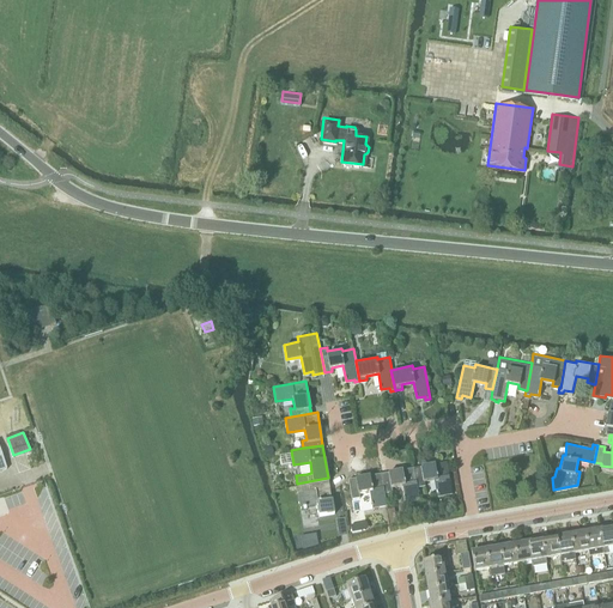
[(417,485),(425,484),(424,480),(434,478),(437,494),(451,491),(445,460),(413,466),(417,485)]
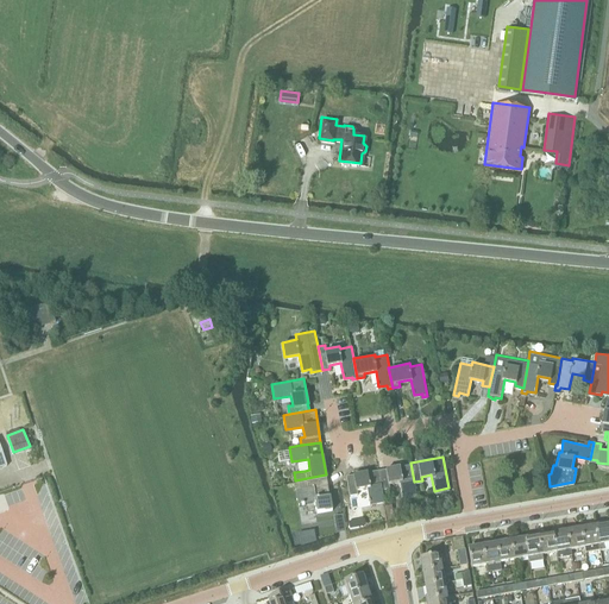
[(416,494),(414,482),(410,463),(378,469),(382,488),(389,486),(389,482),(399,480),(402,496),(416,494)]
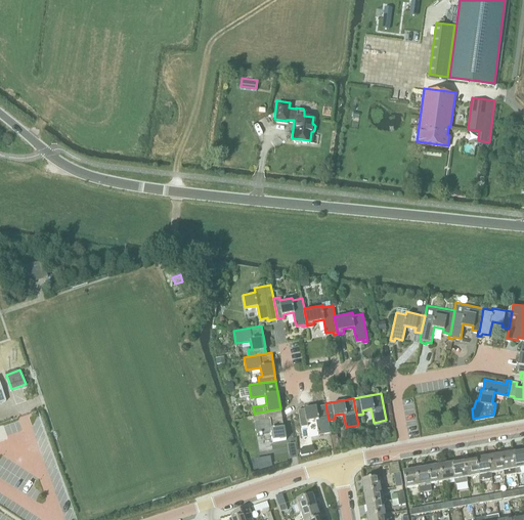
[(331,430),(329,420),(325,403),(297,408),(300,425),(307,424),(306,420),(315,419),(317,432),(331,430)]
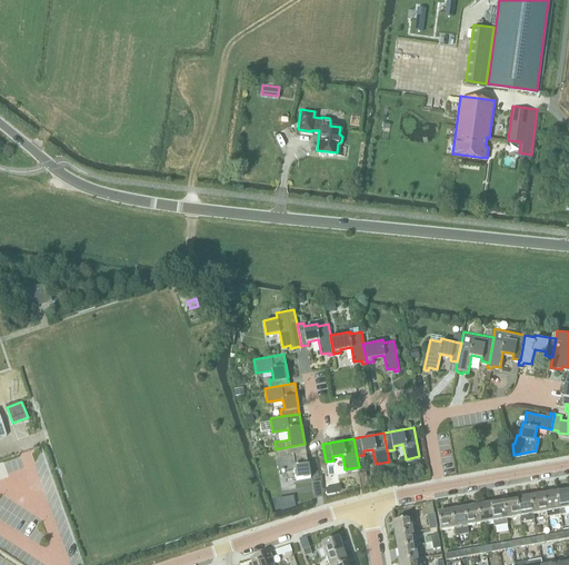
[(310,474),(305,444),(287,447),(288,454),(277,456),(279,469),(293,467),(296,477),(310,474)]
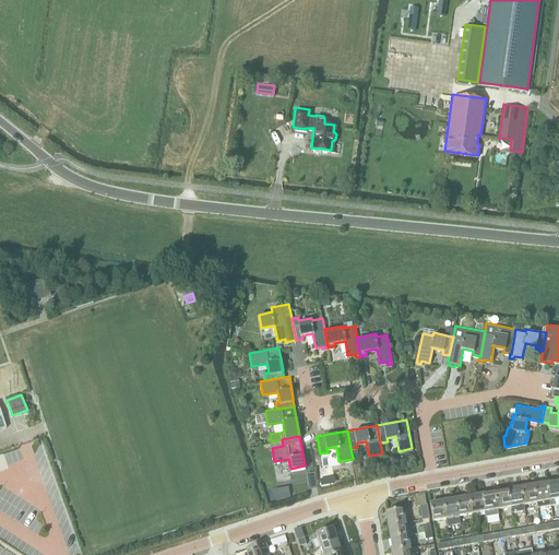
[(550,497),(549,498),(550,503),(556,503),(555,497),(558,496),(558,477),(547,480),(550,497)]
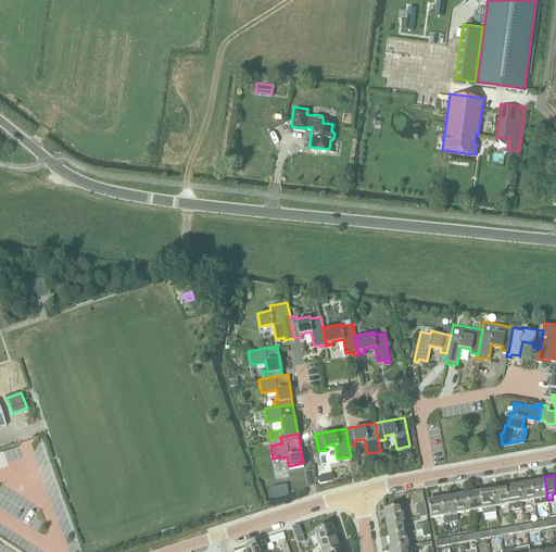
[(544,477),(531,480),(534,498),(535,502),(547,500),(546,496),(547,494),(544,477)]
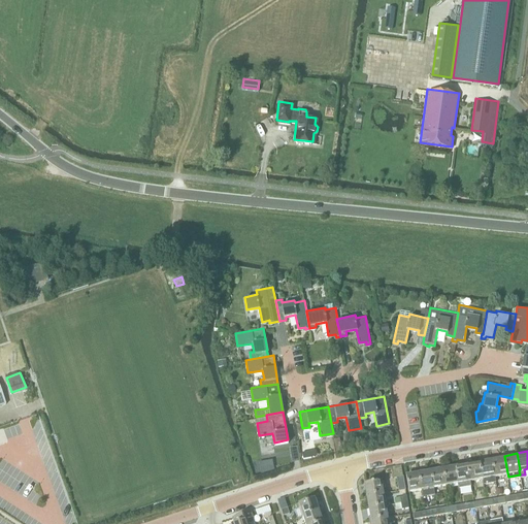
[(495,475),(507,472),(504,456),(492,458),(495,475)]
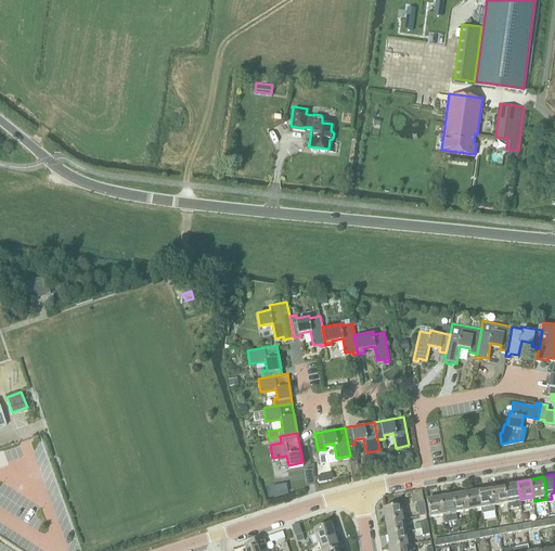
[(504,484),(507,501),(515,499),(516,504),(521,503),(520,499),(517,482),(504,484)]
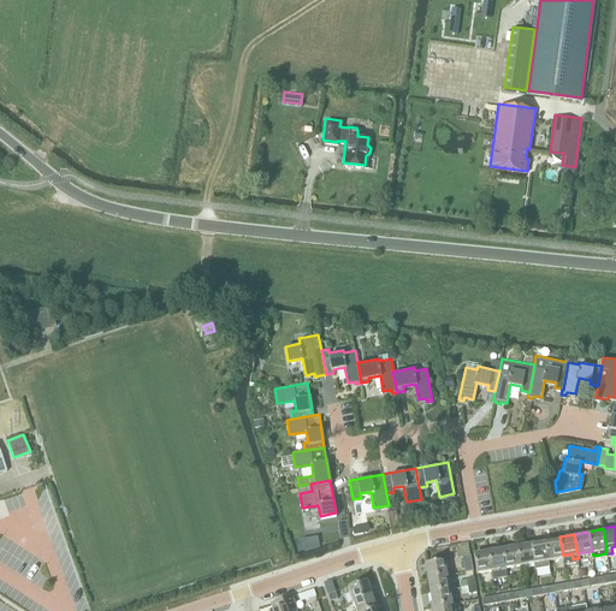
[(549,558),(563,556),(560,537),(545,539),(549,558)]
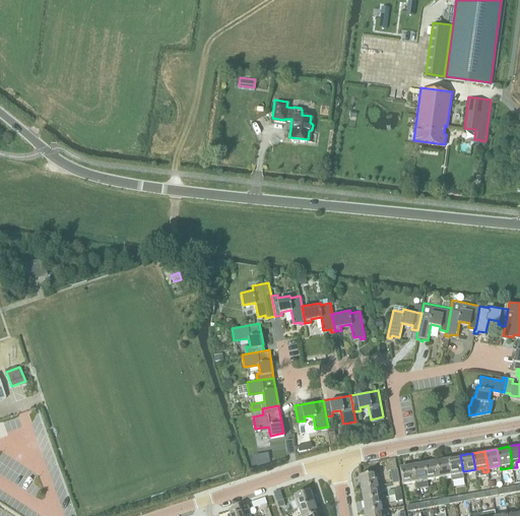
[(460,455),(448,457),(451,473),(452,478),(464,476),(463,471),(460,455)]
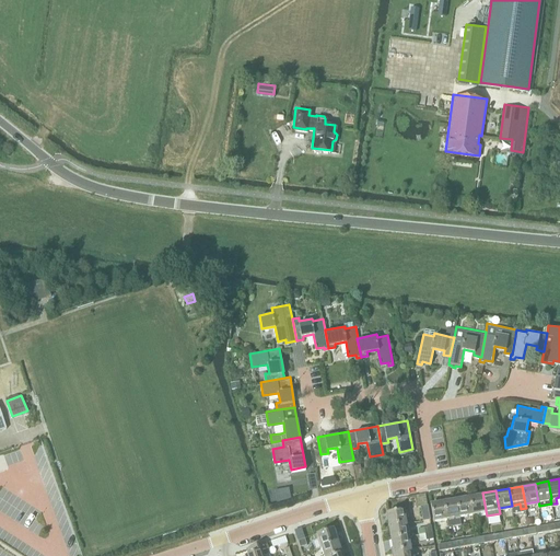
[(474,512),(486,510),(482,493),(470,495),(474,512)]
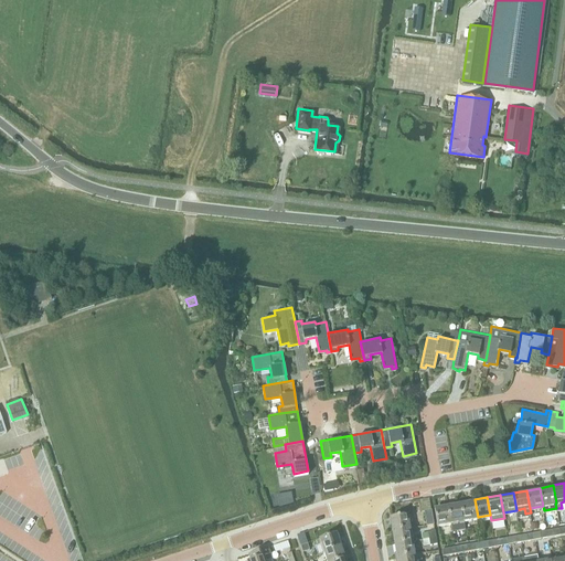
[(465,519),(478,517),(475,499),(461,501),(465,519)]
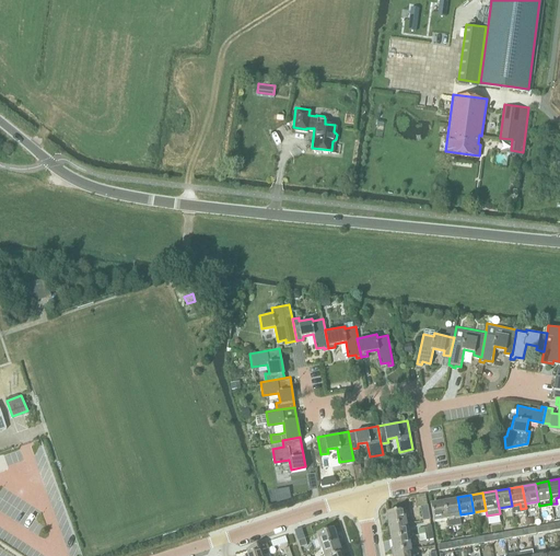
[(447,517),(461,514),(457,497),(444,499),(447,517)]
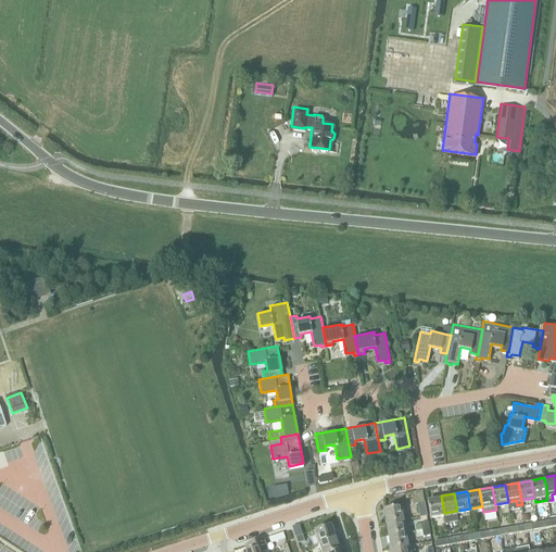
[(431,515),(444,513),(441,496),(428,498),(431,515)]
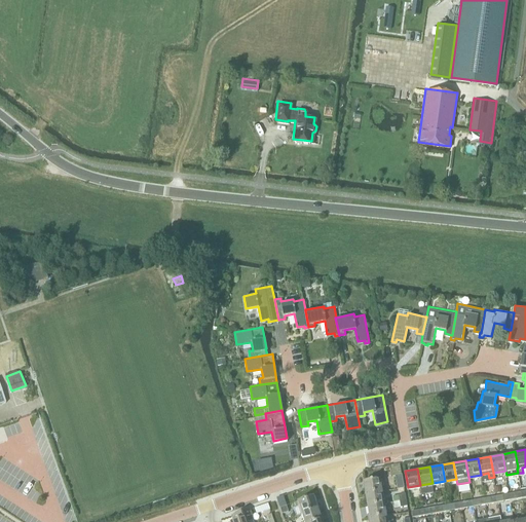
[(398,486),(404,485),(402,472),(395,473),(398,486)]
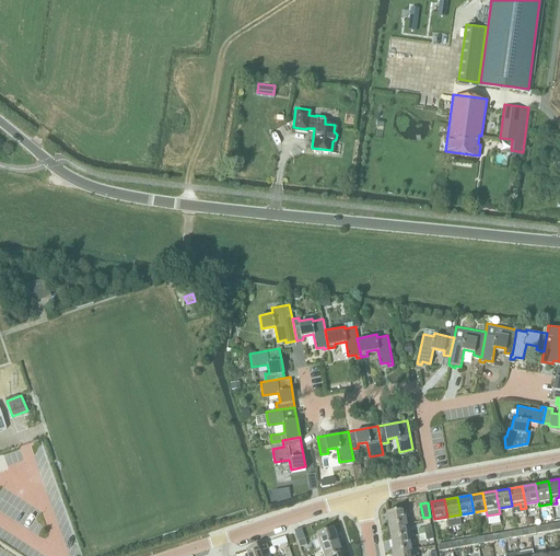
[(386,510),(389,524),(407,521),(405,507),(386,510)]
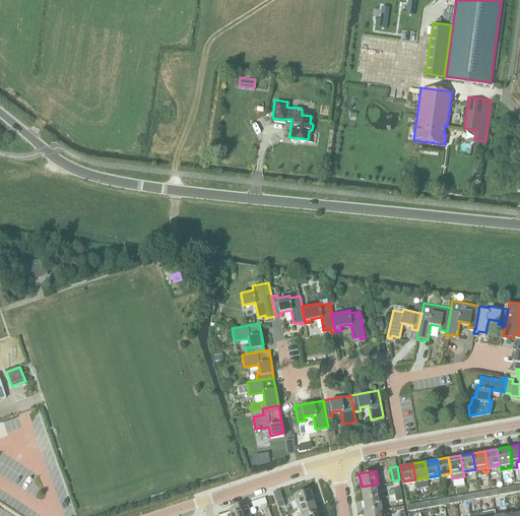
[(378,484),(362,487),(364,498),(380,496),(379,489),(378,484)]
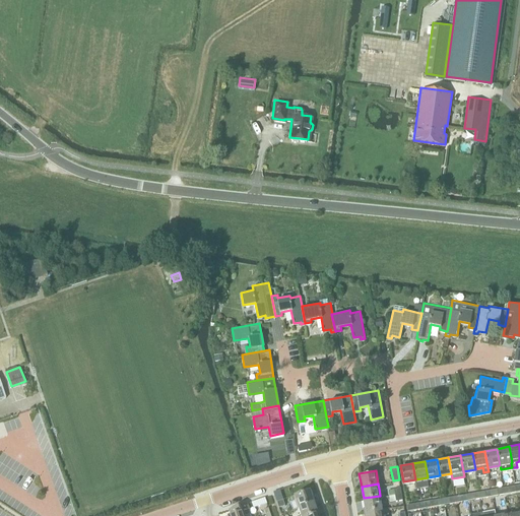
[(298,506),(314,500),(309,489),(290,495),(293,499),(296,498),(298,506)]
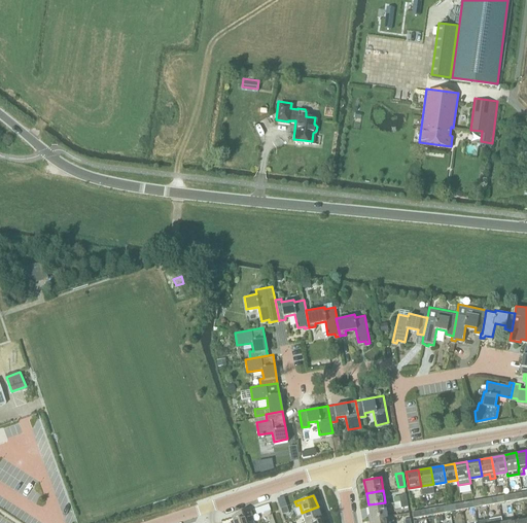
[(371,517),(387,514),(385,502),(369,504),(371,517)]
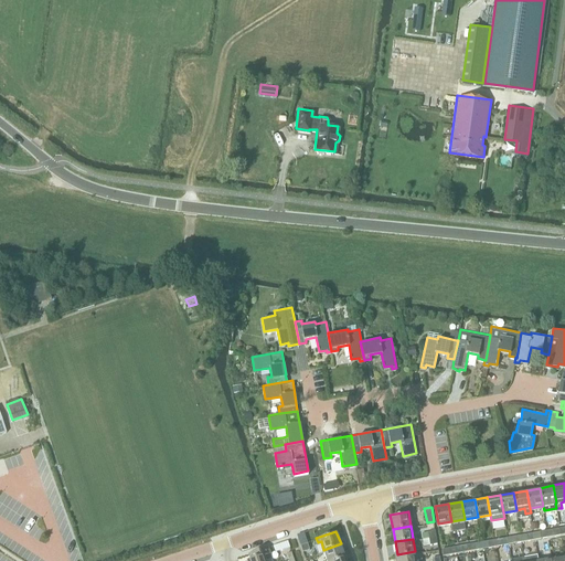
[(327,560),(329,560),(344,556),(341,543),(323,550),(327,560)]
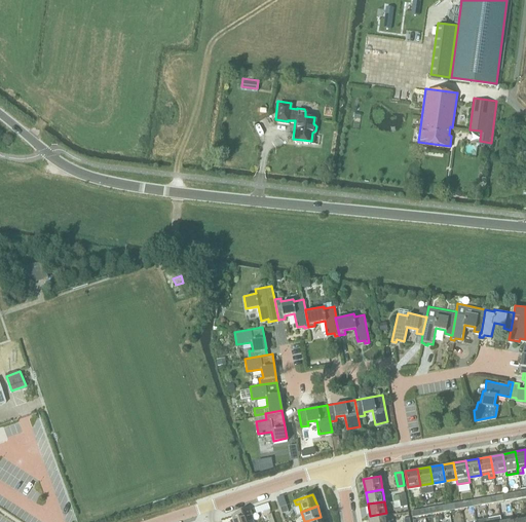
[(248,521),(248,519),(254,517),(250,507),(232,513),(234,519),(230,520),(230,521),(248,521)]
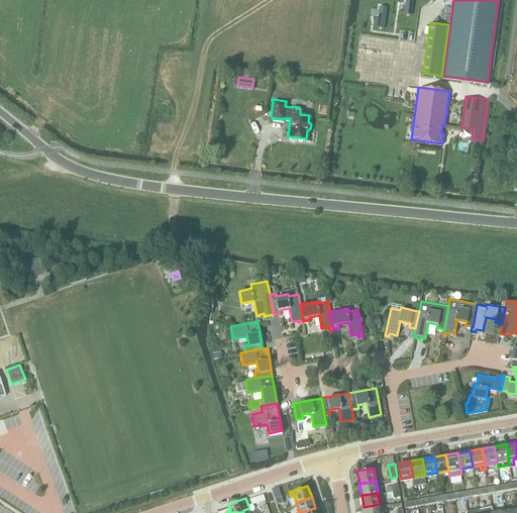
[(364,507),(364,512),(381,512),(381,510),(387,509),(386,503),(380,504),(364,507)]
